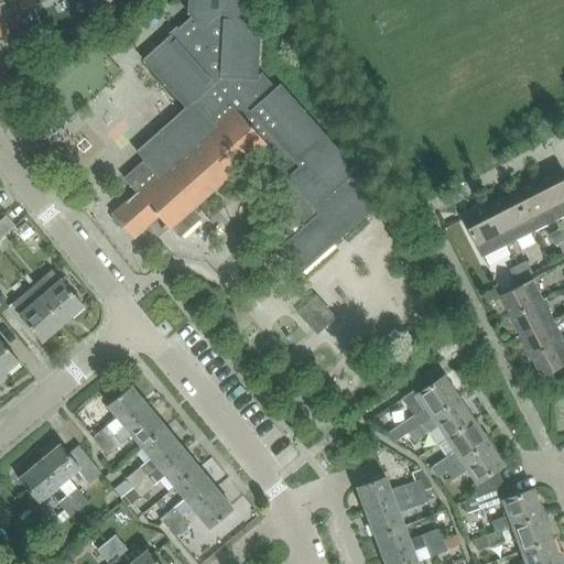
[(12,0),(0,4),(0,36),(8,33),(3,20),(36,6),(34,0),(12,0)]
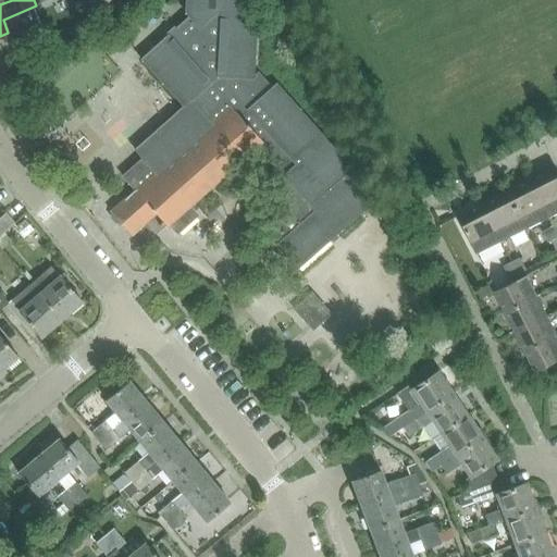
[(297,270),(376,198),(275,85),(271,88),(258,74),(255,76),(252,75),(257,15),(250,15),(250,0),(185,0),(185,12),(188,17),(141,60),(183,107),(135,150),(143,159),(122,176),(135,190),(110,212),(112,213),(111,218),(116,223),(120,223),(132,235),(144,224),(153,236),(165,225),(174,235),(194,218),(187,209),(260,145),(276,163),(274,165),(270,231),(280,243),(275,246),(297,270)]
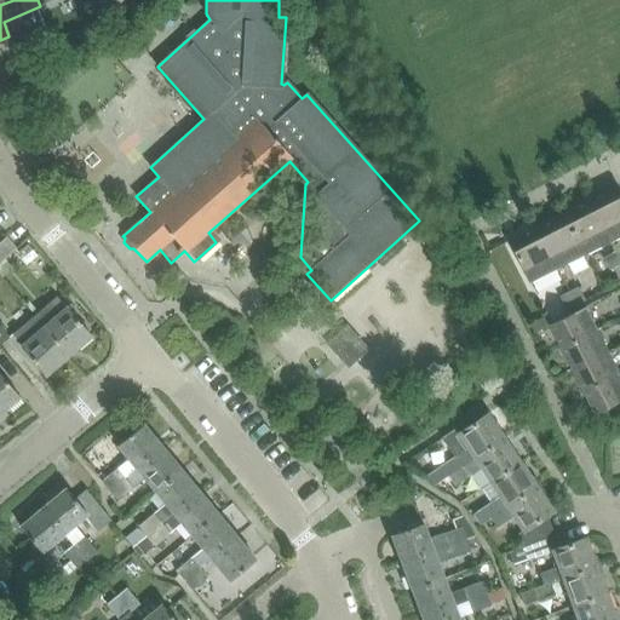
[(619,190),(618,187),(590,201),(612,242),(619,237),(619,190)]
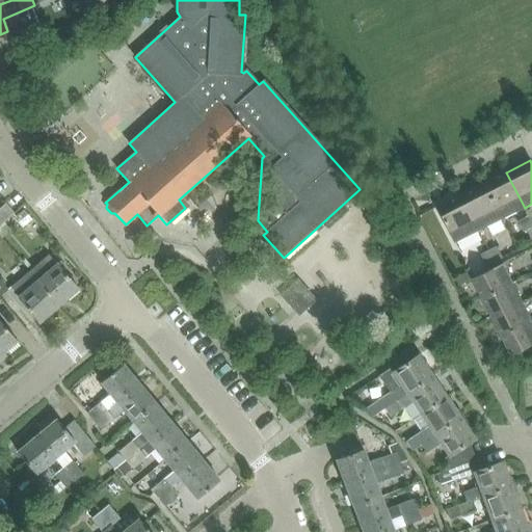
[(483,184),(502,220),(525,208),(506,173),(483,184)]
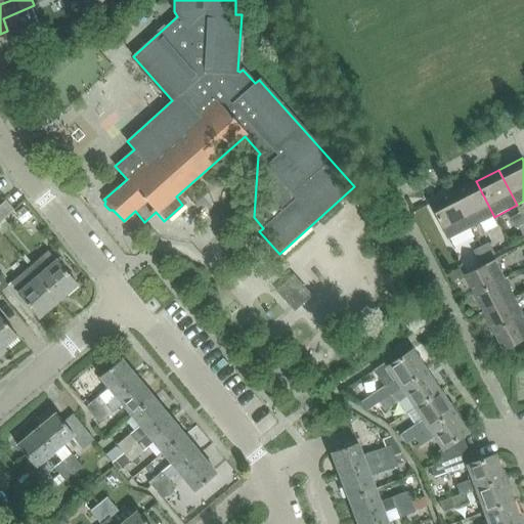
[(476,181),(452,192),(471,228),(494,217),(476,181)]
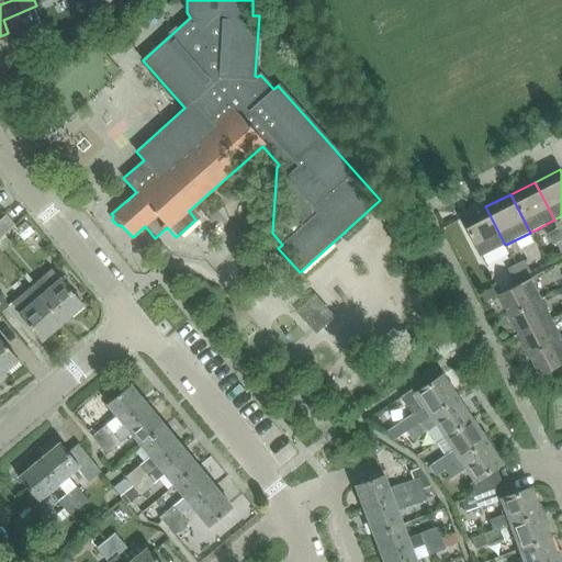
[(505,245),(485,206),(460,220),(480,258),(505,245)]
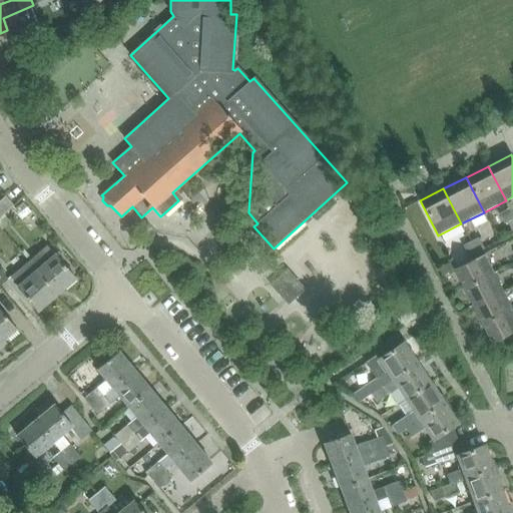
[(6,196),(0,200),(0,216),(13,205),(6,196)]
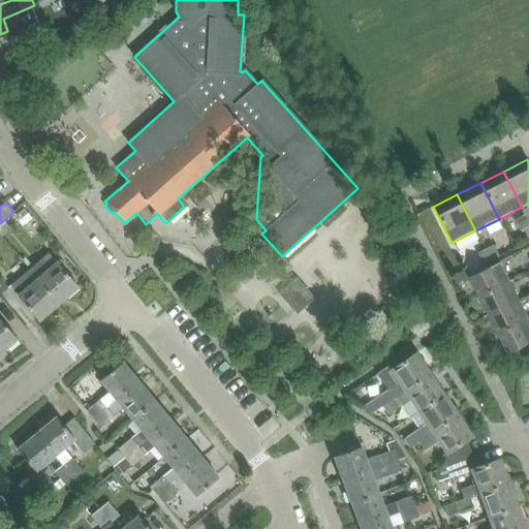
[(493,245),(486,249),(491,260),(499,257),(493,245)]
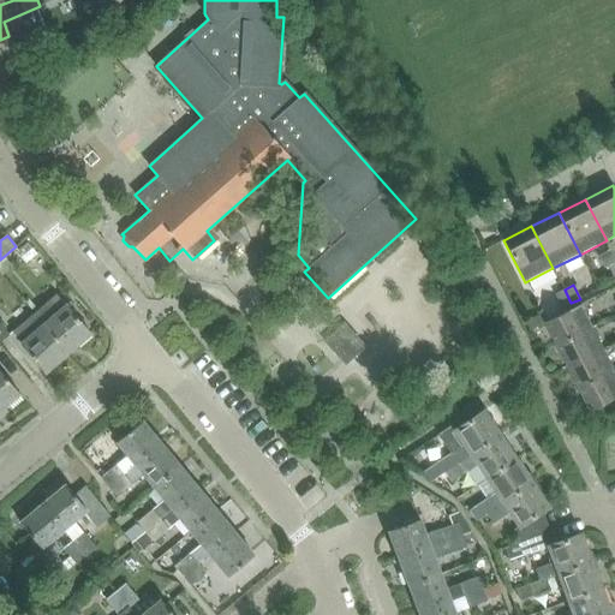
[(555,294),(562,308),(571,303),(565,290),(555,294)]
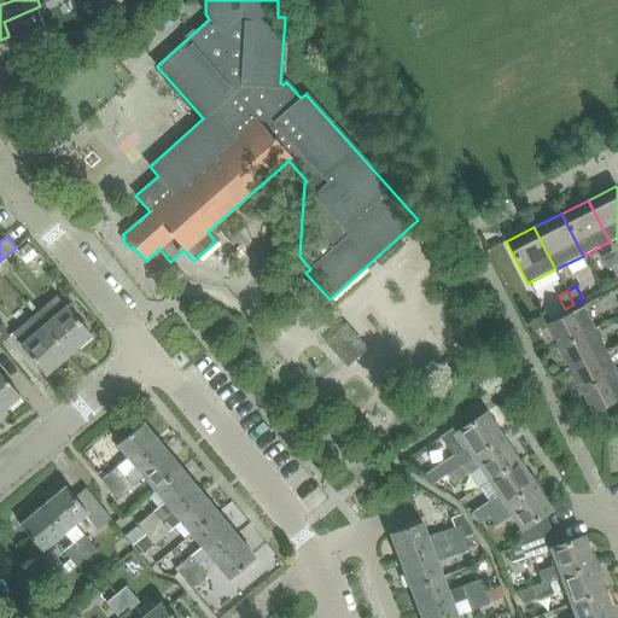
[(34,315),(69,355),(92,336),(66,307),(57,296),(46,305),(34,315)]
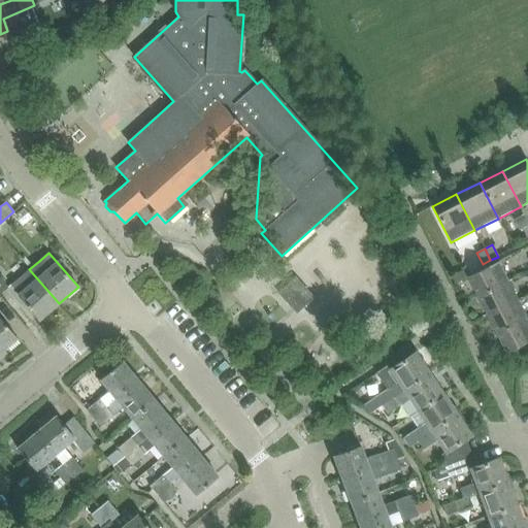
[(468,276),(479,296),(508,281),(507,278),(498,262),(468,276)]
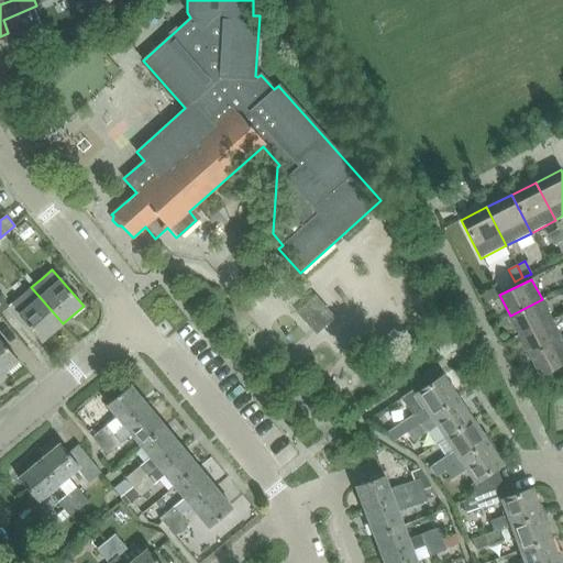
[(42,341),(63,323),(31,287),(21,296),(11,305),(19,315),(42,341)]
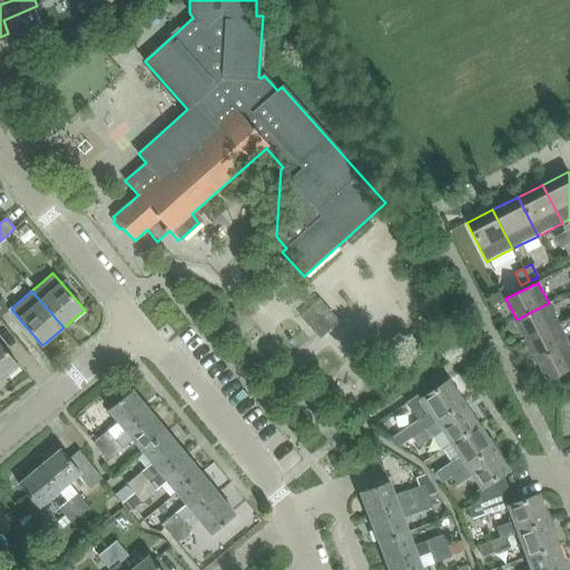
[(301,317),(320,338),(338,322),(320,301),(301,317)]
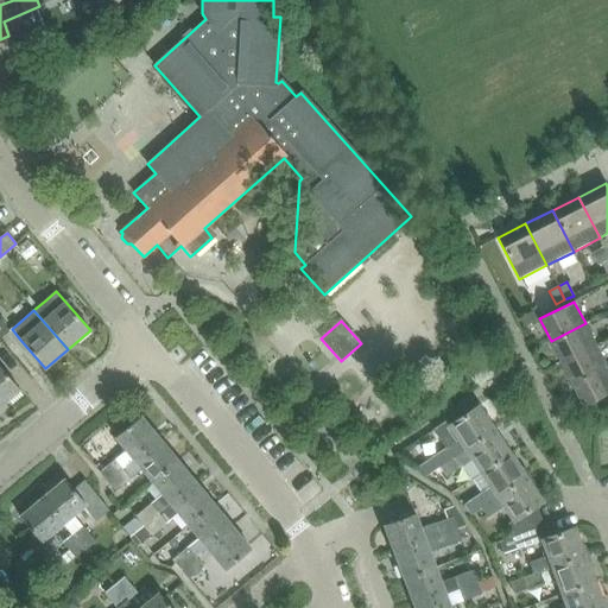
[(551,341),(562,362),(596,346),(587,327),(587,325),(586,323),(551,341)]
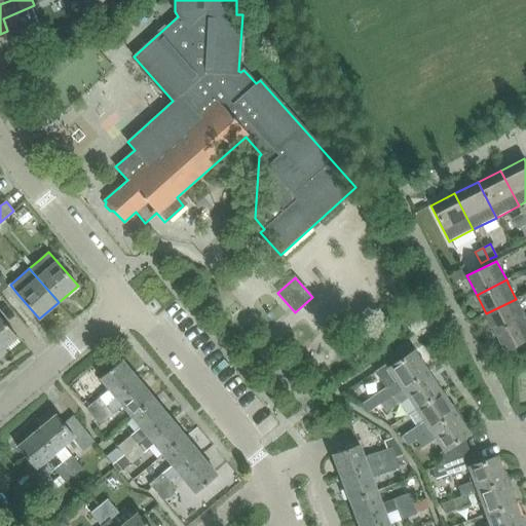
[(486,313),(495,332),(525,317),(524,314),(524,315),(516,299),(486,313)]
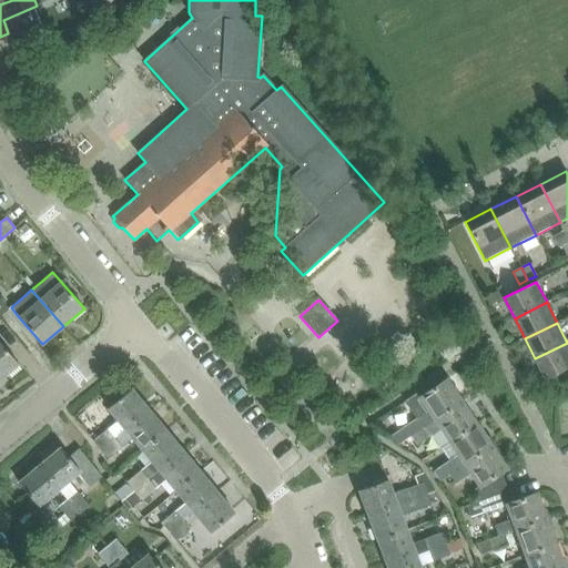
[(0,342),(0,379),(19,364),(0,342)]
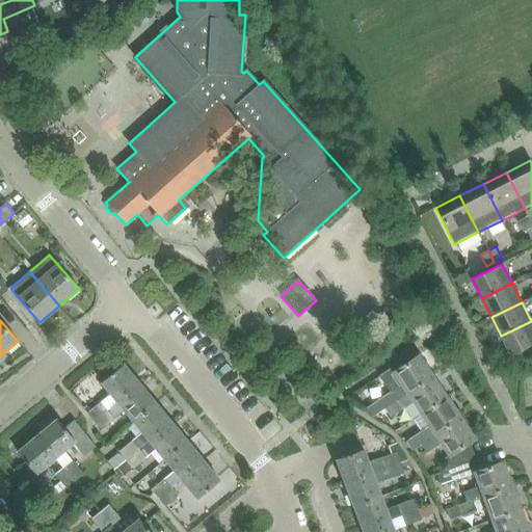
[(501,336),(511,355),(531,344),(531,321),(501,336)]
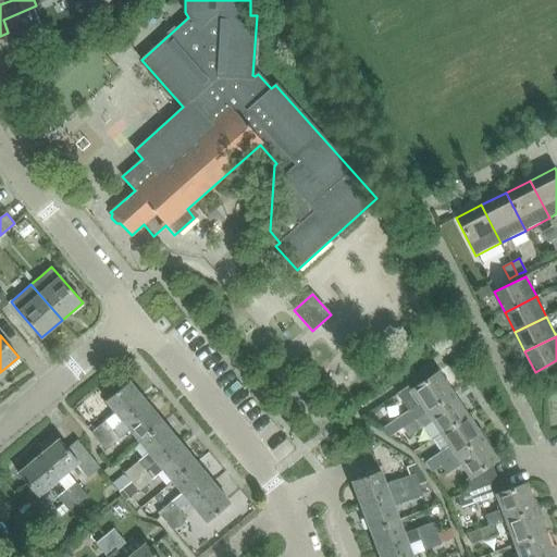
[(415,420),(425,412),(453,394),(437,372),(421,383),(418,380),(396,394),(407,411),(379,430),(390,436),(403,428),(415,420)]
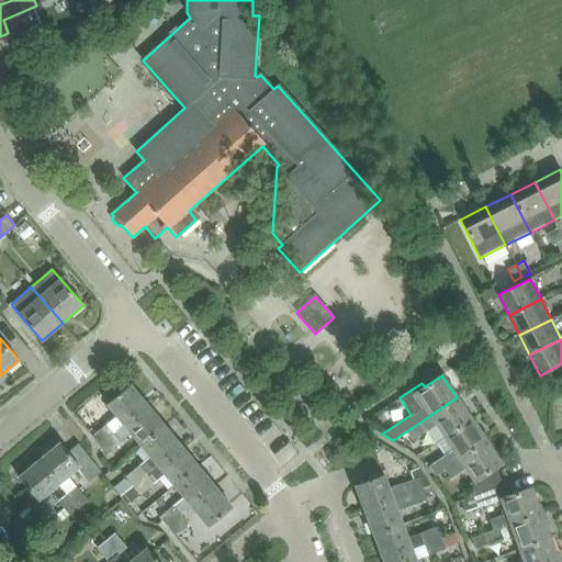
[(147,405),(130,384),(107,404),(116,416),(91,436),(99,445),(147,405)]
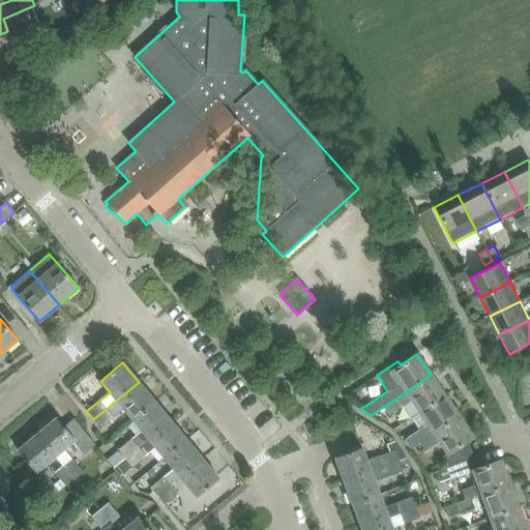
[(411,401),(418,413),(444,395),(431,375),(394,400),(383,407),(388,416),(411,401)]
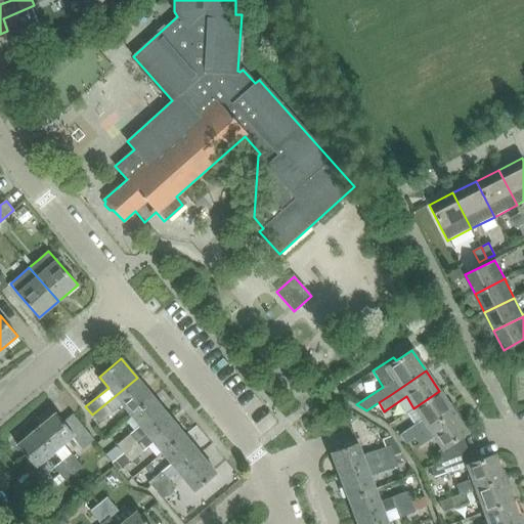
[(137,378),(92,415),(99,424),(123,404),(131,415),(153,397),(137,378)]
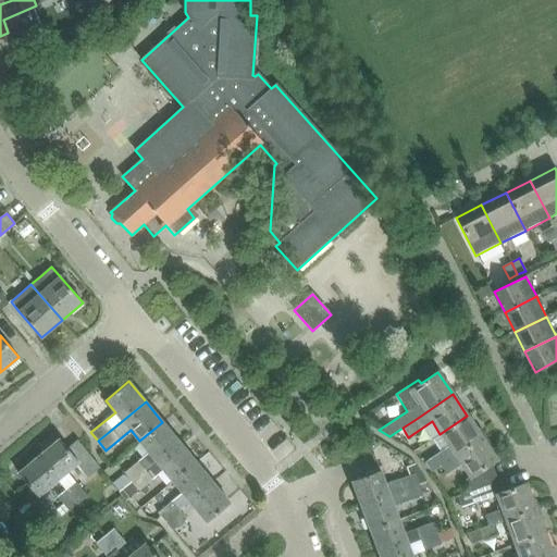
[(431,471),(441,466),(455,456),(482,437),(467,416),(440,434),(448,446),(425,462),(431,471)]
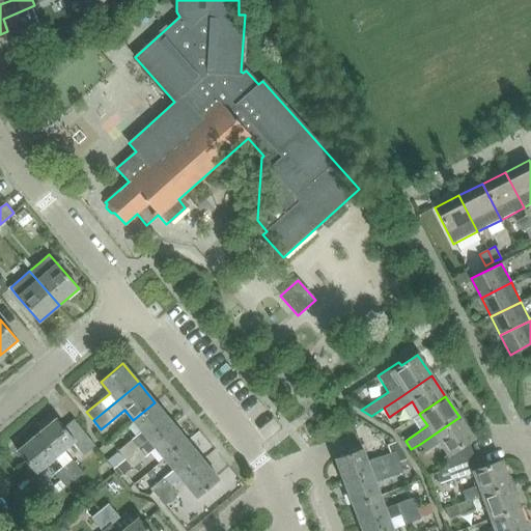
[(141,431),(118,450),(126,458),(139,447),(148,440),(171,421),(155,402),(133,420),(141,431)]
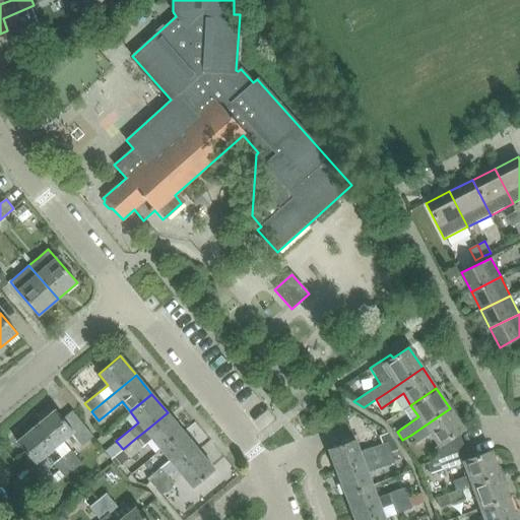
[(425,426),(411,435),(416,443),(431,434),(438,446),(459,433),(464,429),(450,408),(425,426)]
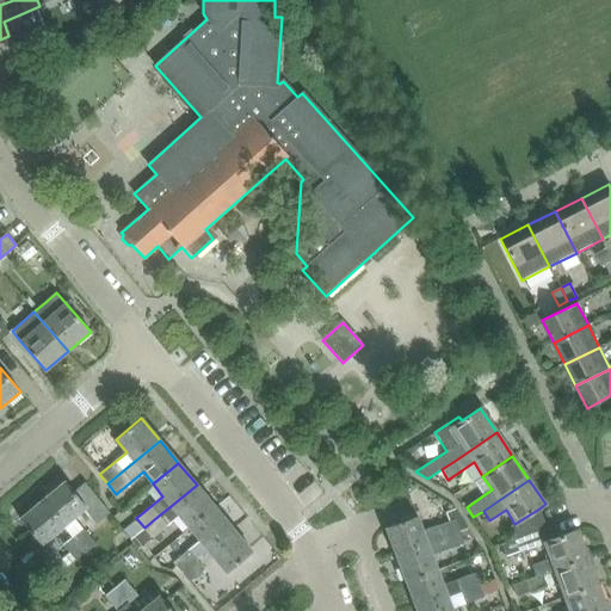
[(42,500),(63,525),(73,537),(82,529),(73,517),(86,507),(98,522),(110,512),(85,482),(73,492),(65,481),(42,500)]
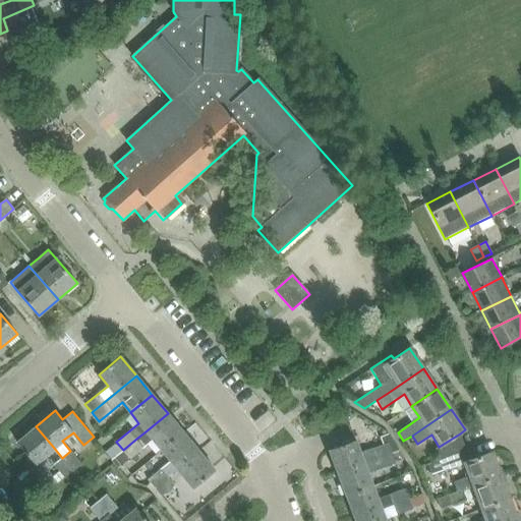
[(136,439),(123,450),(130,458),(153,440),(162,450),(183,432),(168,413),(146,431),(136,439)]
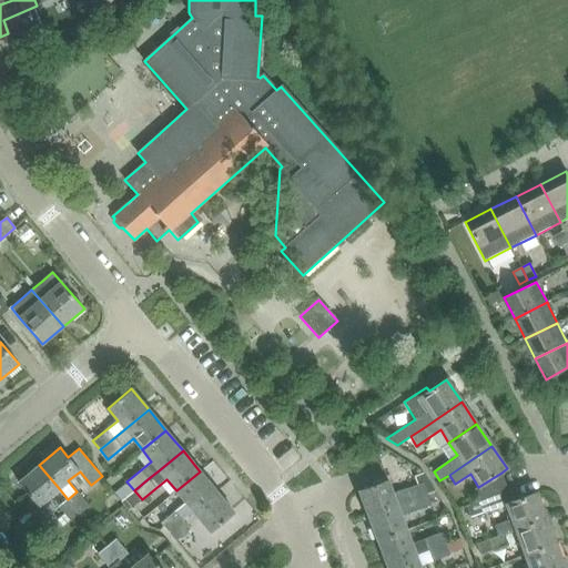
[(59,488),(39,465),(18,482),(38,506),(59,488)]
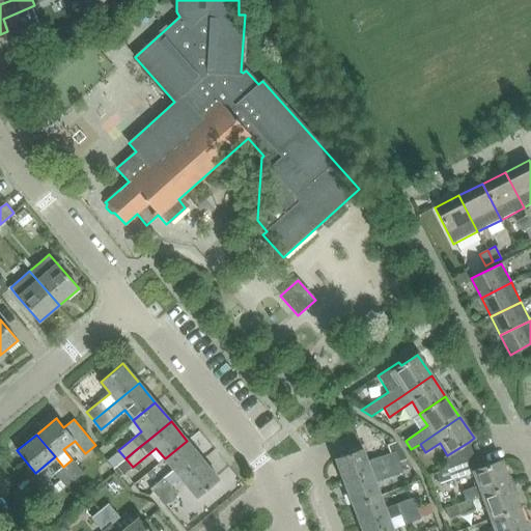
[(187,441),(165,458),(173,470),(150,488),(157,497),(170,485),(180,478),(202,459),(187,441)]
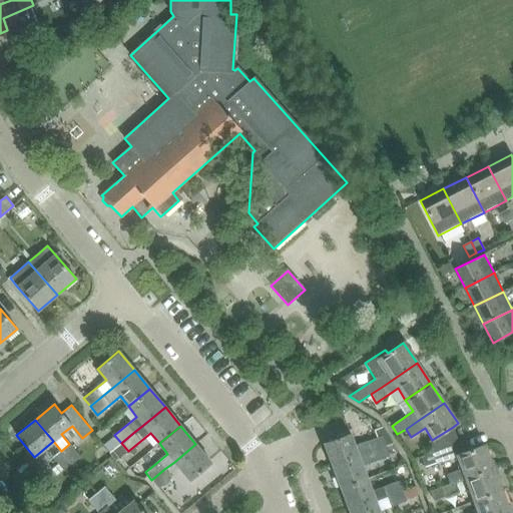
[(453,427),(432,440),(429,442),(437,464),(457,456),(463,454),(453,427)]
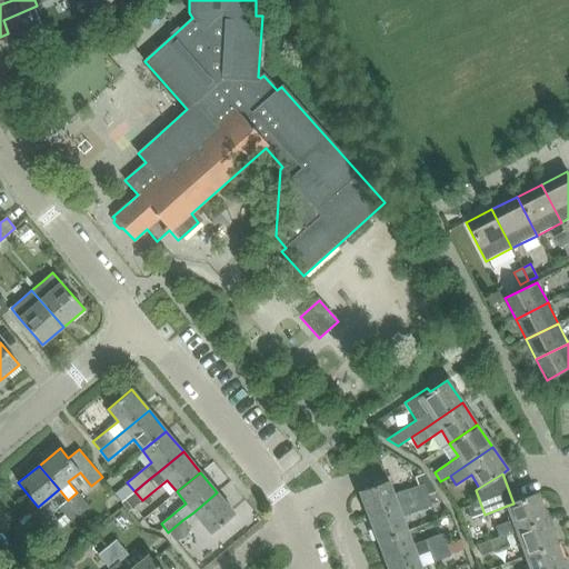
[(358,491),(368,517),(397,506),(410,502),(427,496),(423,485),(393,496),(387,480),(358,491)]
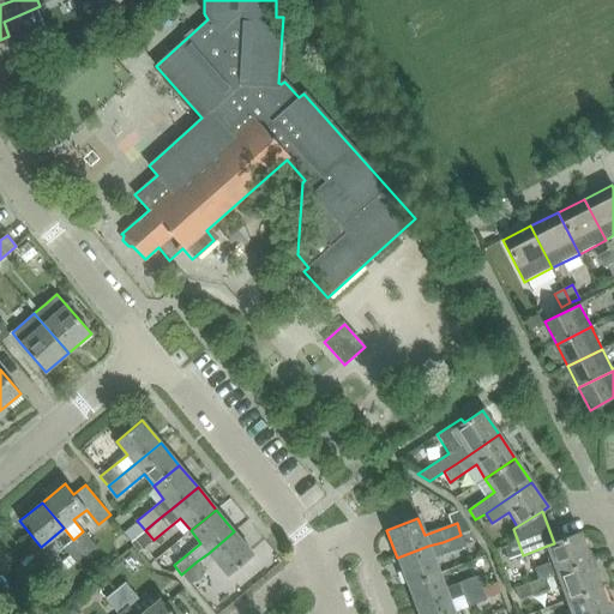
[(73,540),(86,555),(96,547),(83,531),(73,540)]
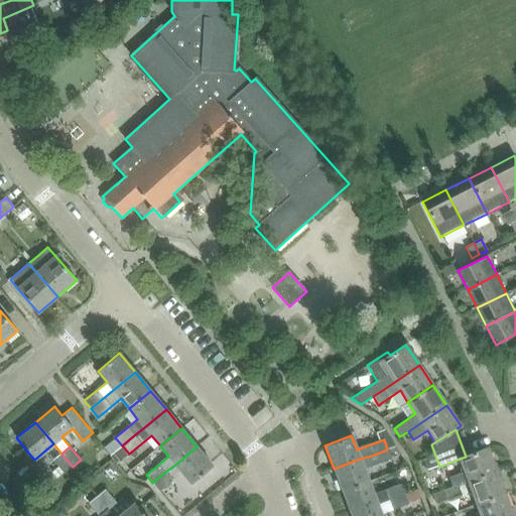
[(197,446),(175,465),(191,484),(213,466),(197,446)]
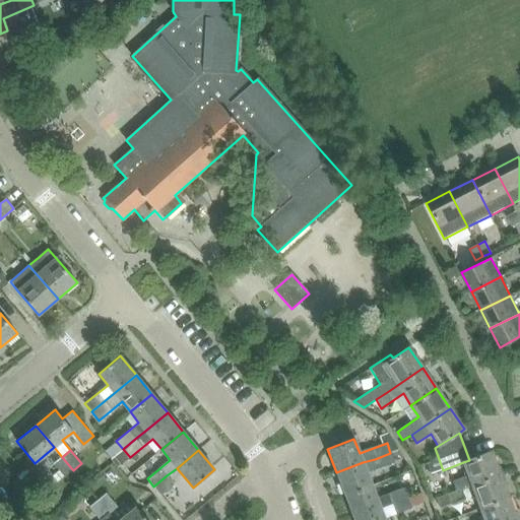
[(463,462),(471,485),(500,475),(492,452),(469,460),(463,462)]
